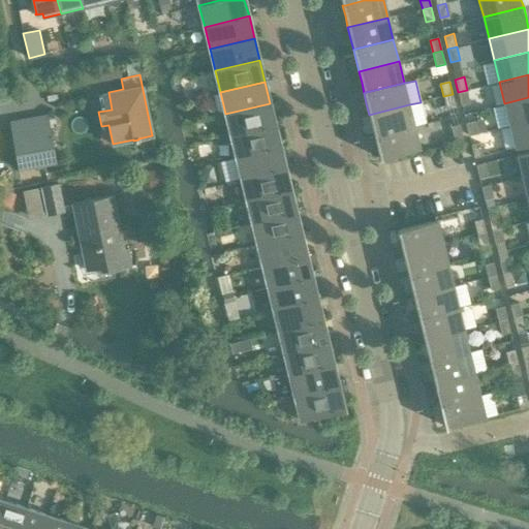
[(467,90),(458,92),(461,105),(470,103),(467,90)]
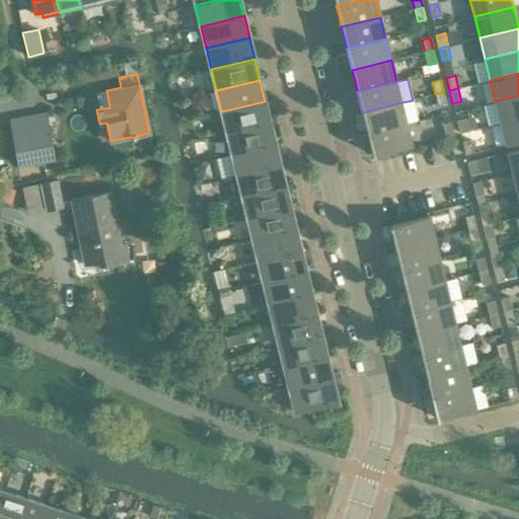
[(444,92),(435,94),(438,107),(447,105),(444,92)]
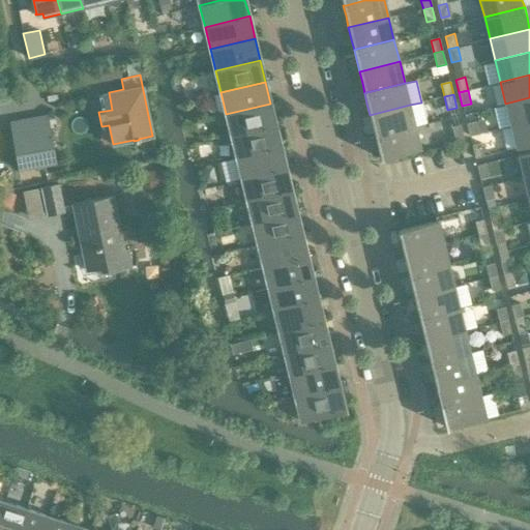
[(529,97),(505,104),(510,125),(529,120),(529,97)]
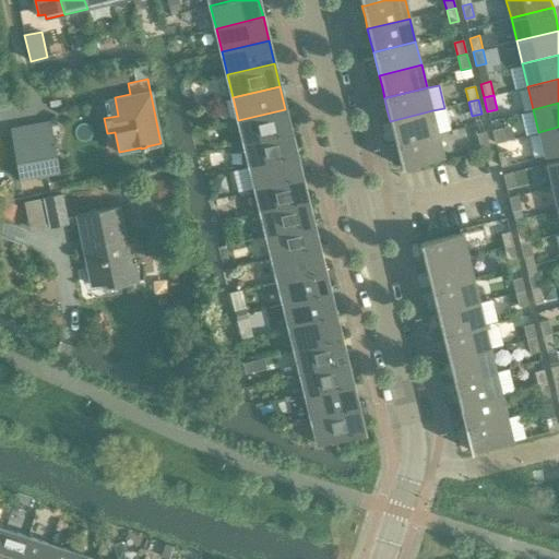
[(432,110),(390,121),(393,133),(395,144),(399,143),(438,133),(450,131),(444,108),(432,110)]
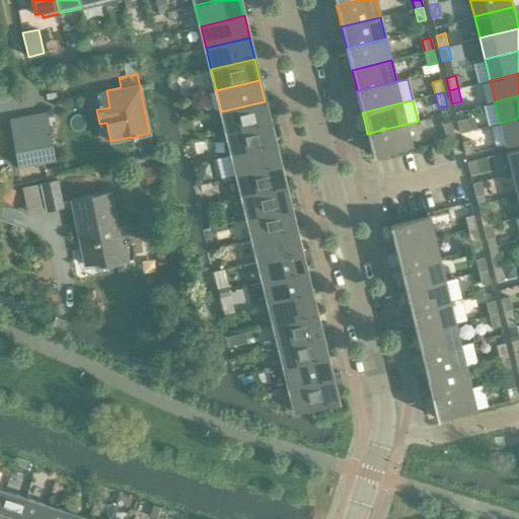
[(221,112),(226,133),(270,123),(265,101),(221,112)]
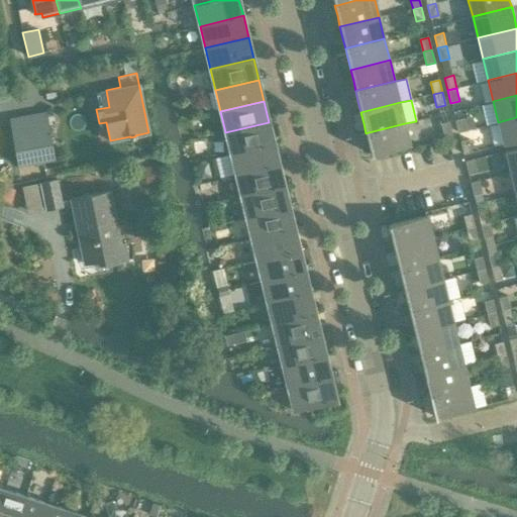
[(46,116),(46,117),(24,120),(24,116),(9,119),(17,166),(55,159),(46,116)]
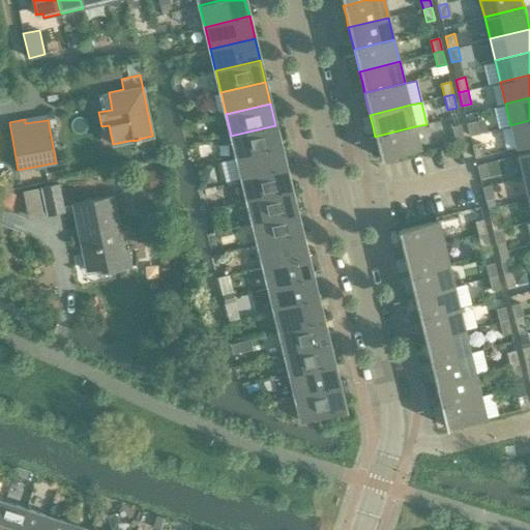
[(529,120),(510,125),(517,148),(529,144),(529,120)]
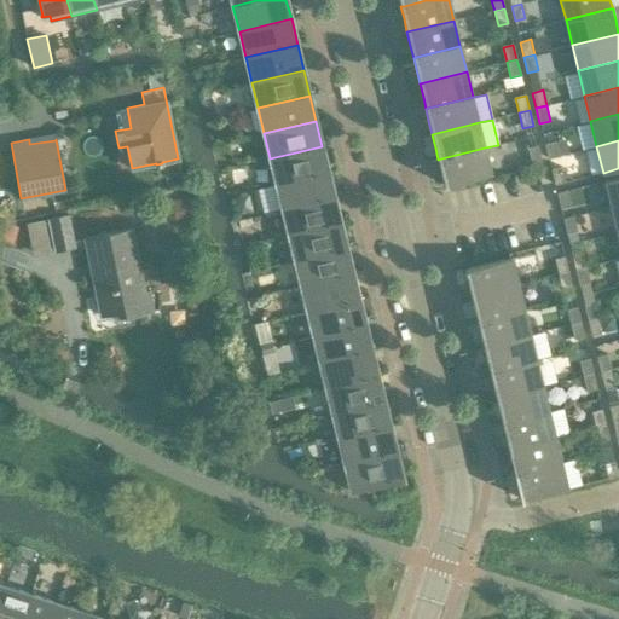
[(545,144),(549,158),(559,156),(555,142),(545,144)]
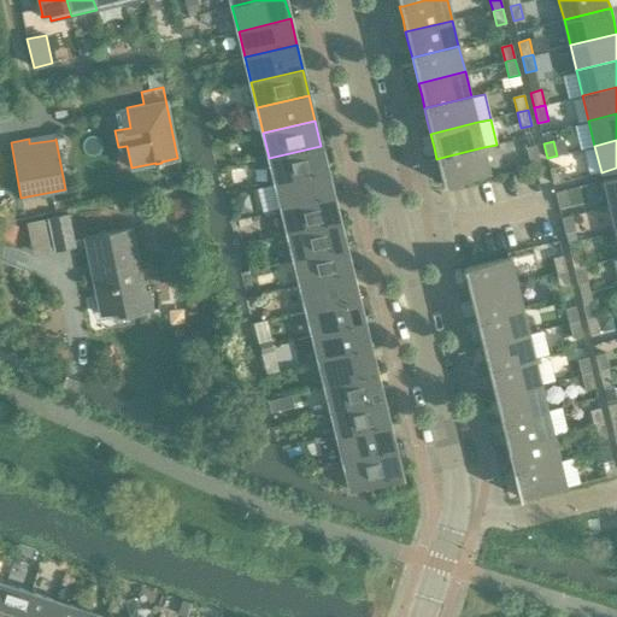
[(269,158),(275,183),(327,171),(321,146),(269,158)]
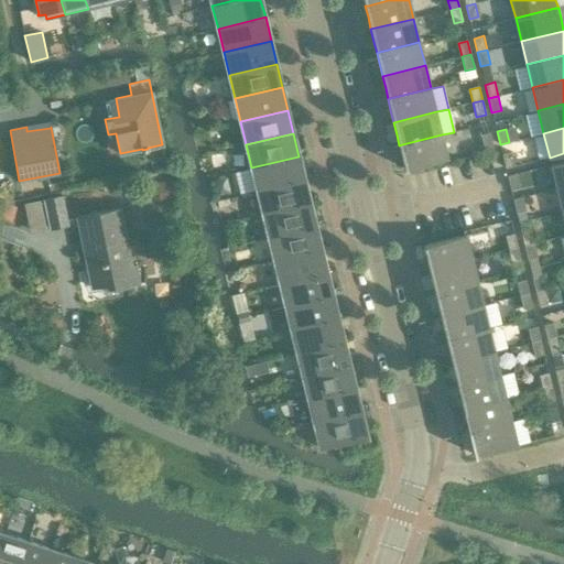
[(480,136),(484,149),(494,147),(490,133),(480,136)]
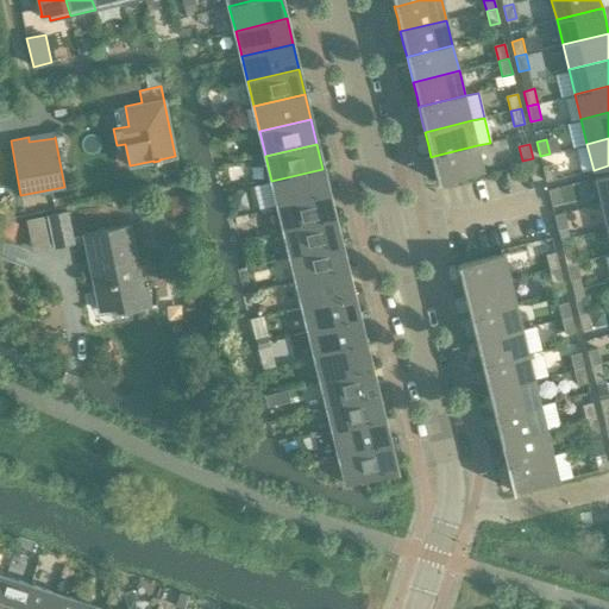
[(434,156),(431,157),(434,169),(438,183),(483,171),(477,145),(434,156)]
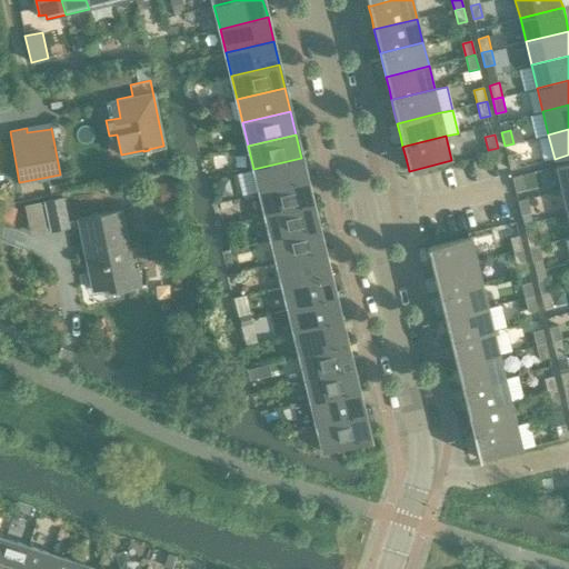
[(507,156),(510,169),(519,167),(516,153),(507,156)]
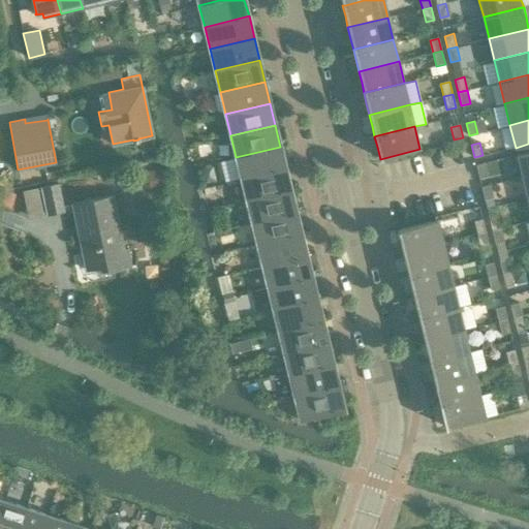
[(236,157),(241,179),(286,168),(280,147),(236,157)]
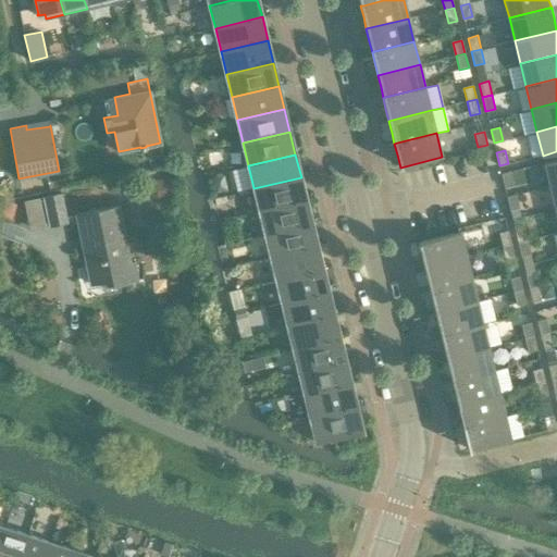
[(556,159),(544,162),(549,186),(556,184),(556,159)]
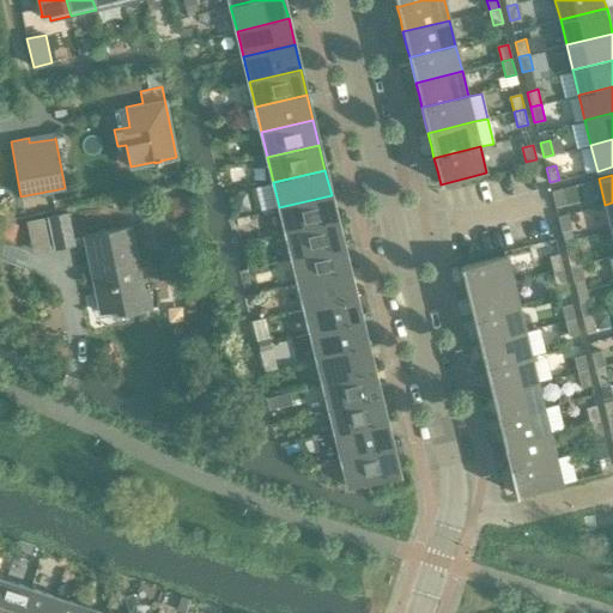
[(552,192),(556,206),(565,204),(562,189),(552,192)]
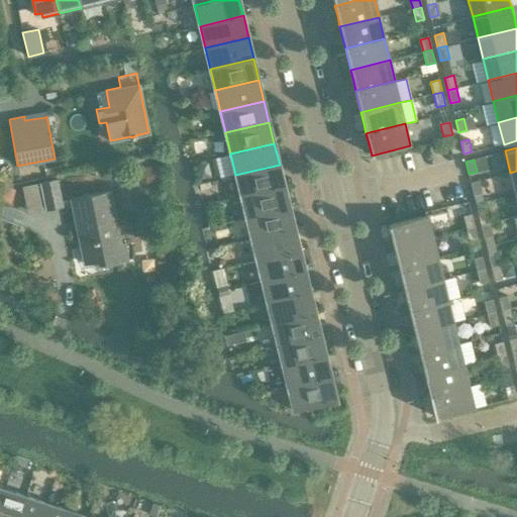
[(235,175),(241,196),(285,186),(280,165),(235,175)]
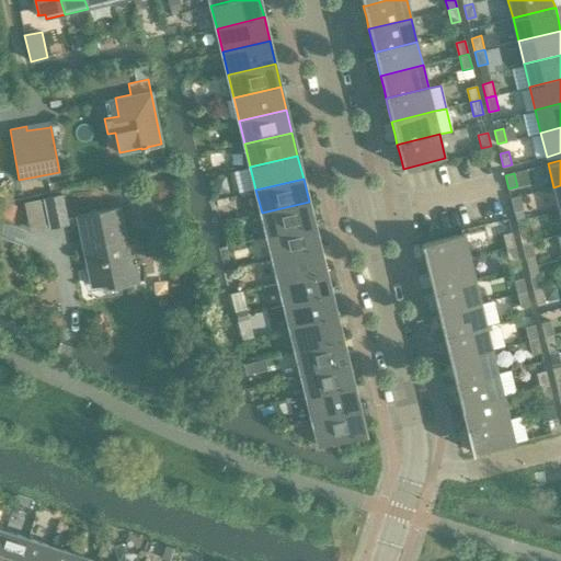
[(44,198),(50,228),(68,225),(61,195),(44,198)]
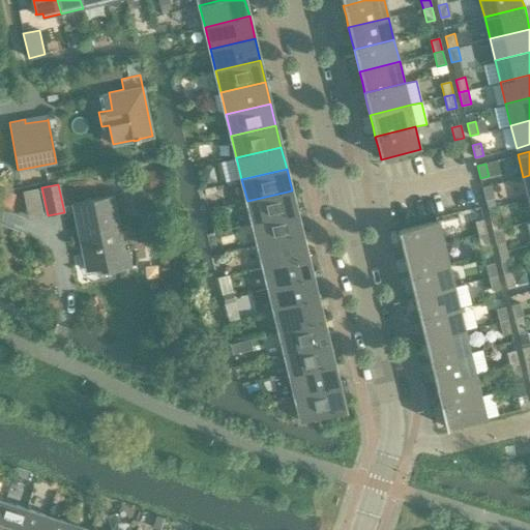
[(482,187),(486,200),(494,198),(491,185),(482,187)]
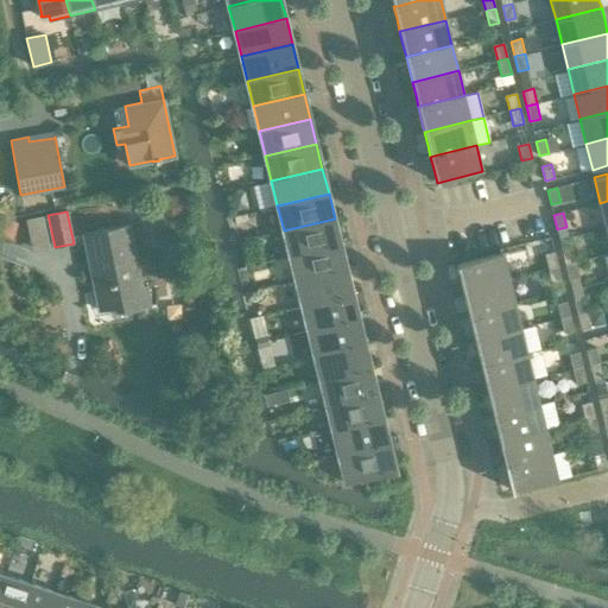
[(284,230),(290,255),(341,244),(335,219),(284,230)]
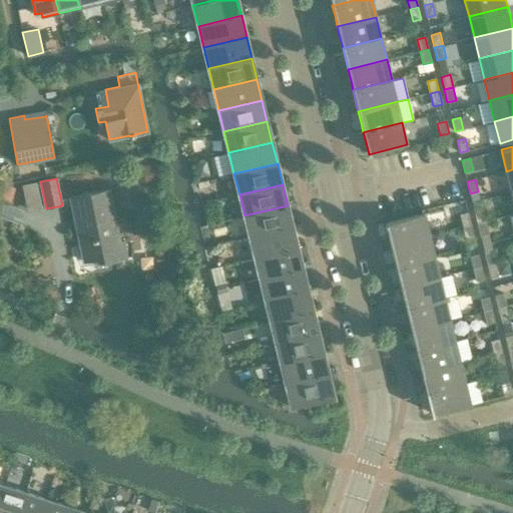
[(70,197),(84,263),(108,258),(109,262),(127,259),(124,240),(119,241),(108,189),(70,197)]
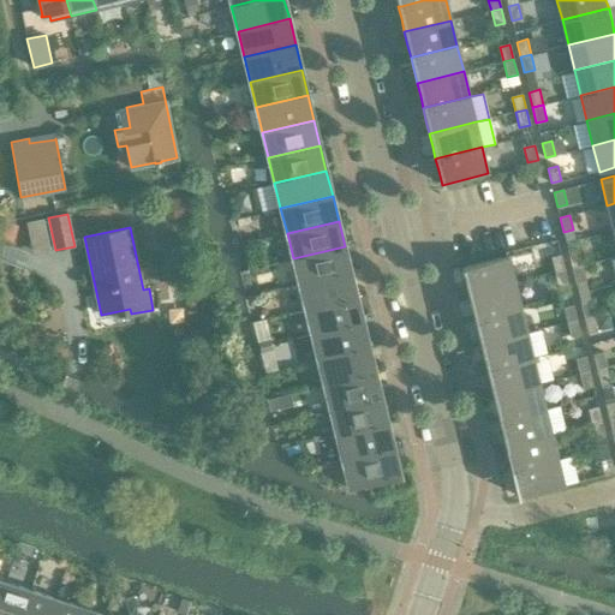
[(293,258),(299,284),(351,272),(345,246),(293,258)]
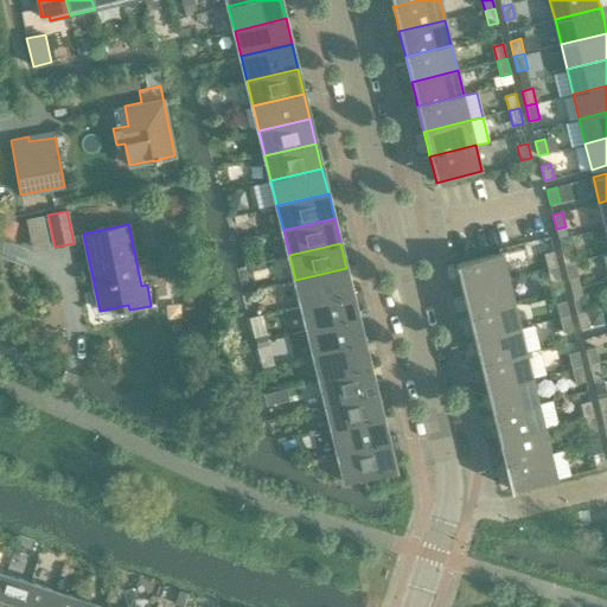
[(561,249),(564,264),(574,262),(570,247),(561,249)]
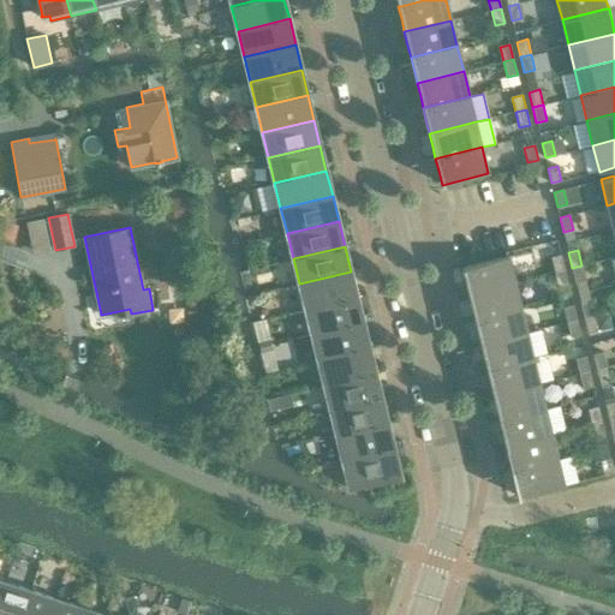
[(551,257),(555,273),(565,270),(561,255),(551,257)]
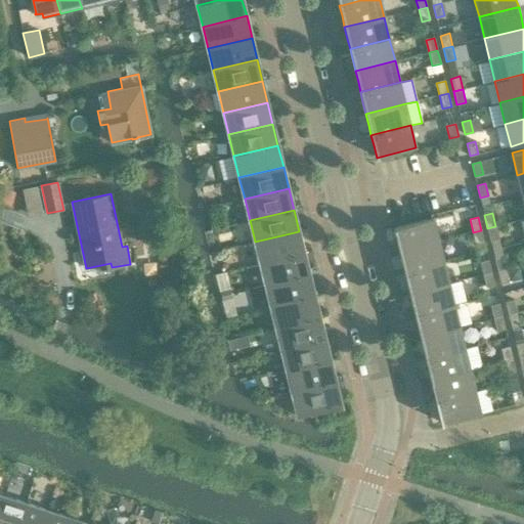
[(396,227),(393,227),(396,238),(399,250),(438,241),(433,218),(396,227)]
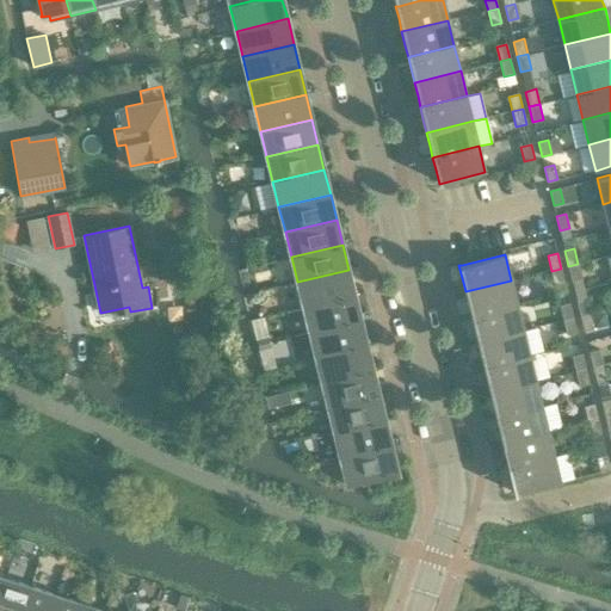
[(578,264),(568,266),(572,281),(581,278),(578,264)]
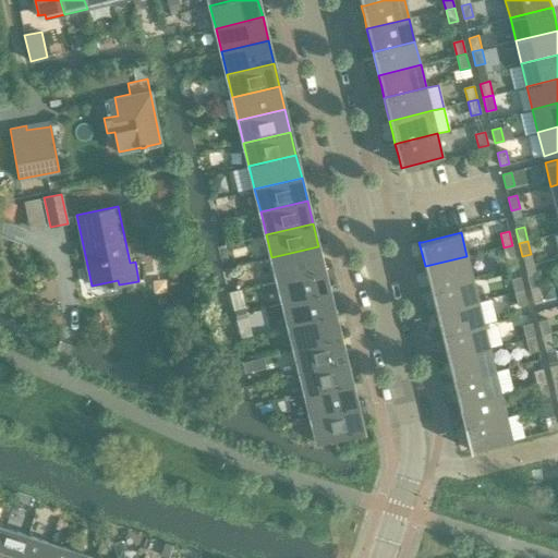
[(512,245),(504,247),(507,261),(516,258),(512,245)]
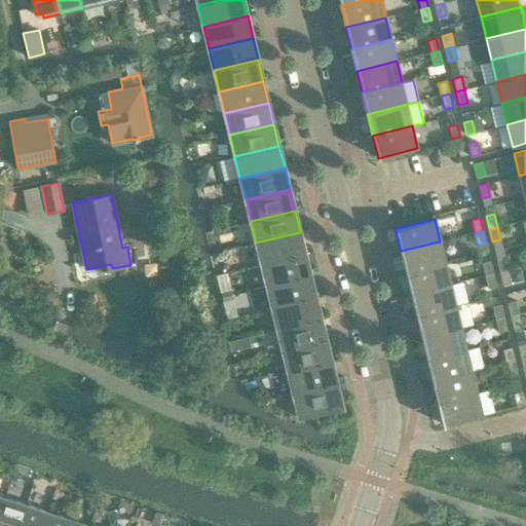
[(256,242),(261,265),(305,254),(300,232),(256,242)]
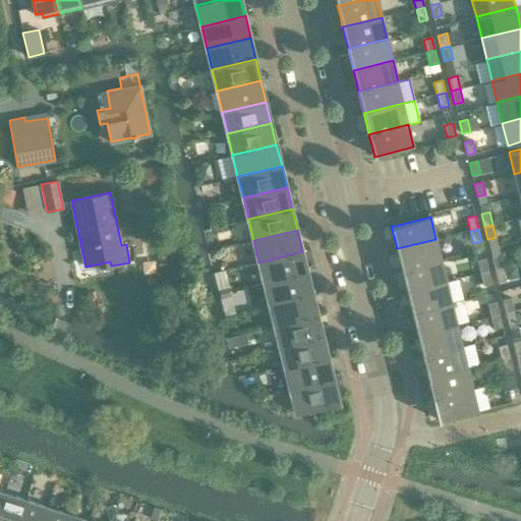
[(436,239),(397,248),(399,261),(402,270),(404,270),(442,261),(436,239)]
